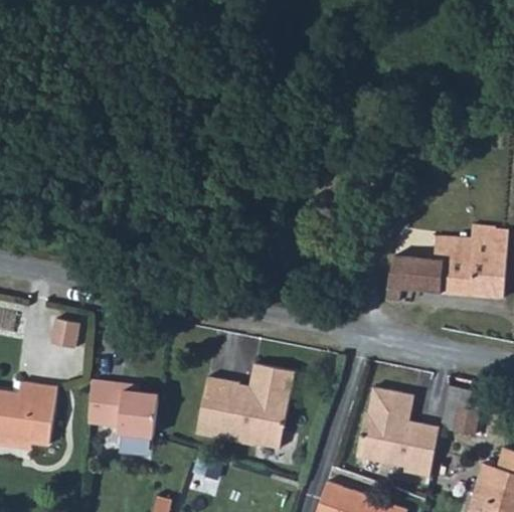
[(436,241),(434,262),(444,262),(443,278),(441,296),(472,298),(503,301),(507,234),(494,233),(494,230),(473,229),(472,243),(436,241)]
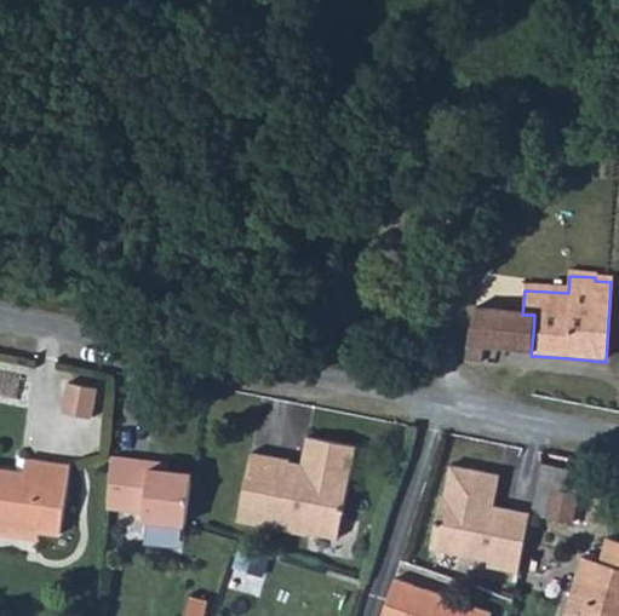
[(474,311),(466,350),(485,351),(531,356),(533,334),(534,315),(522,315),(474,311)]
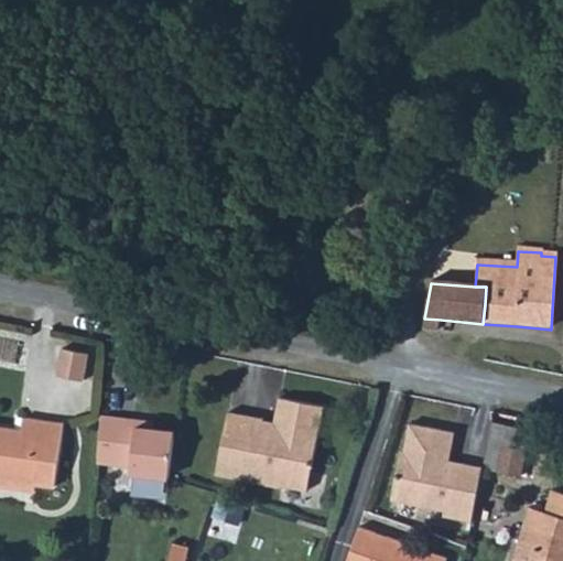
[(441,320),(424,319),(422,333),(439,335),(441,320)]
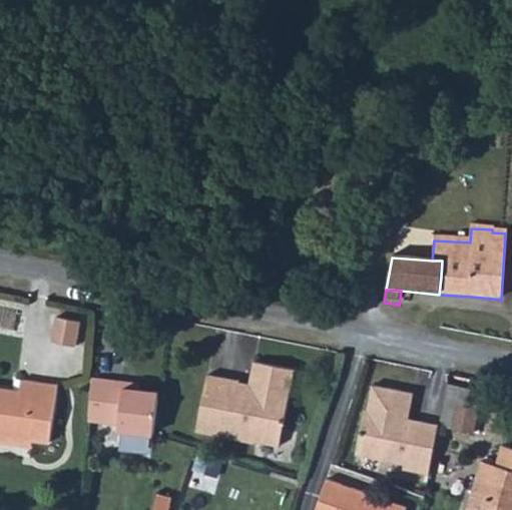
[(52,318),(46,343),(70,348),(75,323),(52,318)]
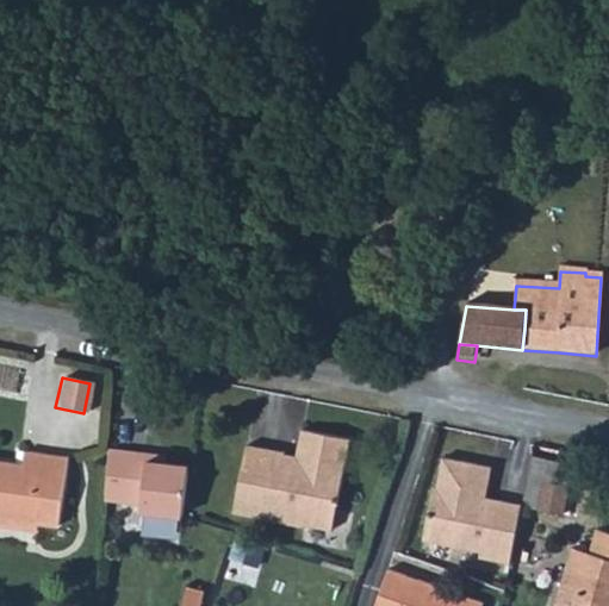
[(248,489),(235,486),(231,504),(230,512),(263,518),(273,510),(292,514),(297,524),(328,529),(342,457),(346,436),(298,426),(289,469),(278,467),(280,453),(255,447),(248,489)]
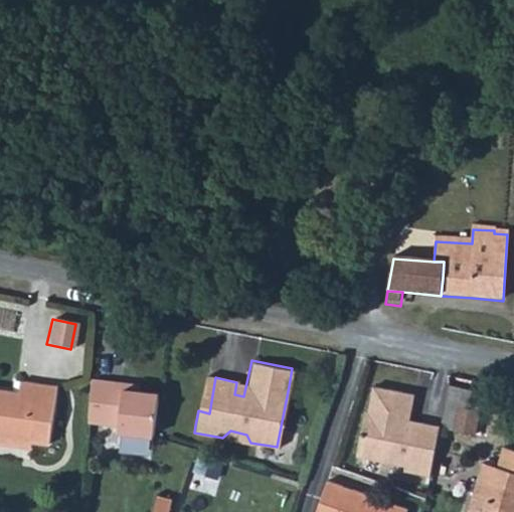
[(205,375),(198,410),(209,413),(215,377),(205,375)]
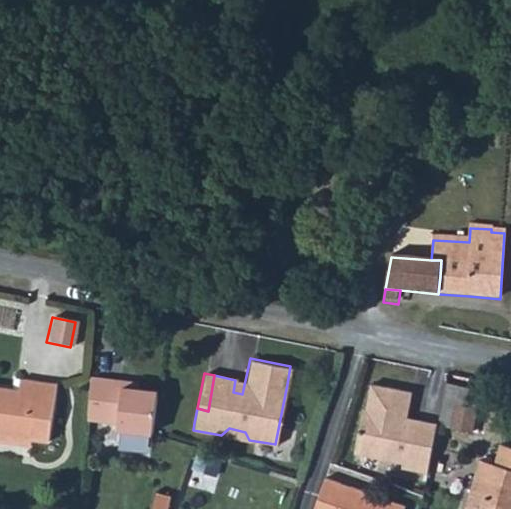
[(0,431),(48,441),(59,385),(24,378),(22,388),(0,383),(0,431)]
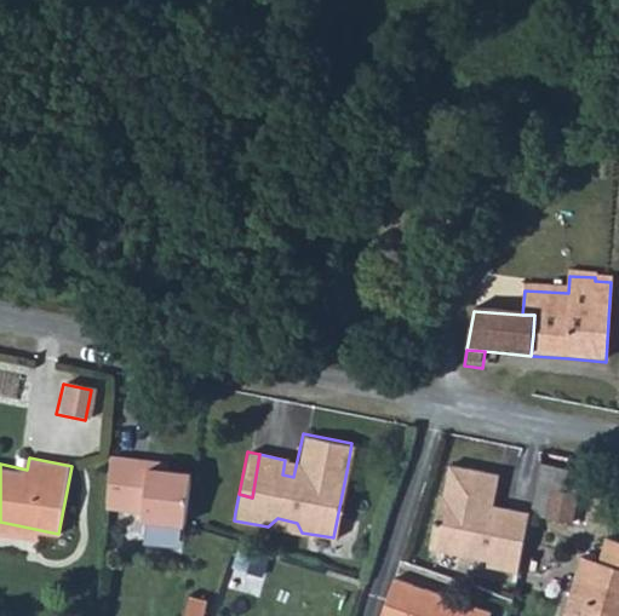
[(108,461),(104,512),(141,514),(141,524),(177,527),(179,517),(182,476),(145,473),(147,464),(127,462),(108,461)]
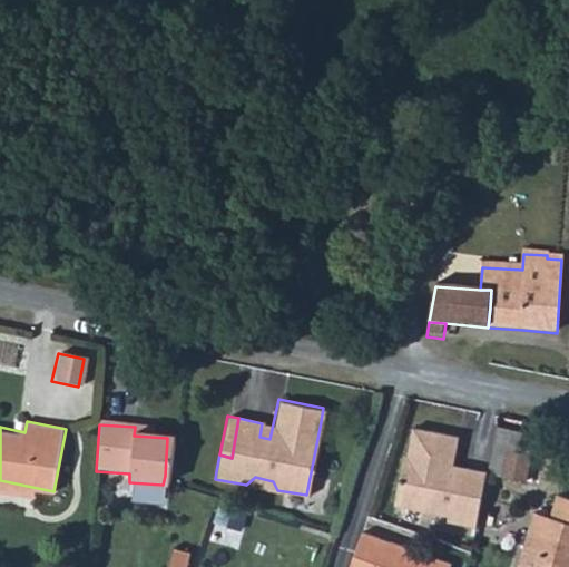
[(474,528),(488,473),(468,468),(466,473),(451,469),(452,465),(458,437),(415,427),(409,455),(405,453),(394,504),(445,517),(445,521),(474,528)]
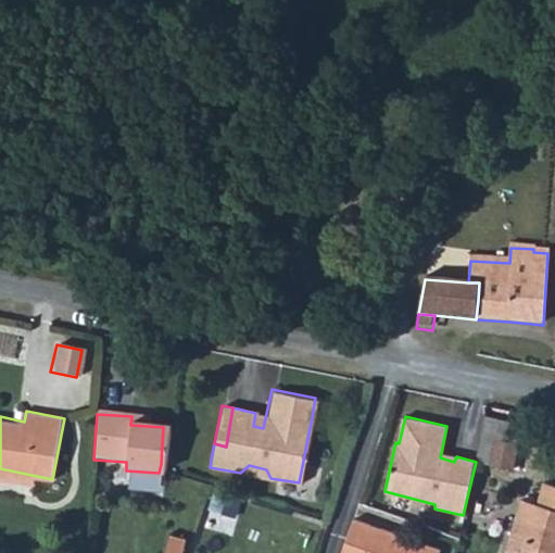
[(168,428),(163,427),(161,464),(159,473),(164,474),(165,465),(168,428)]
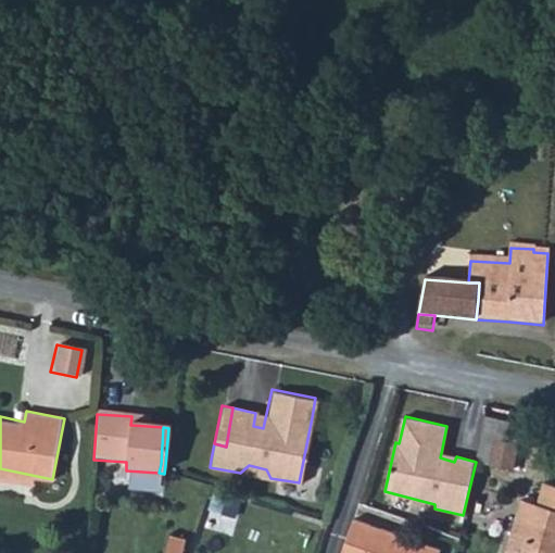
[(497,438),(492,465),(515,470),(521,443),(497,438)]
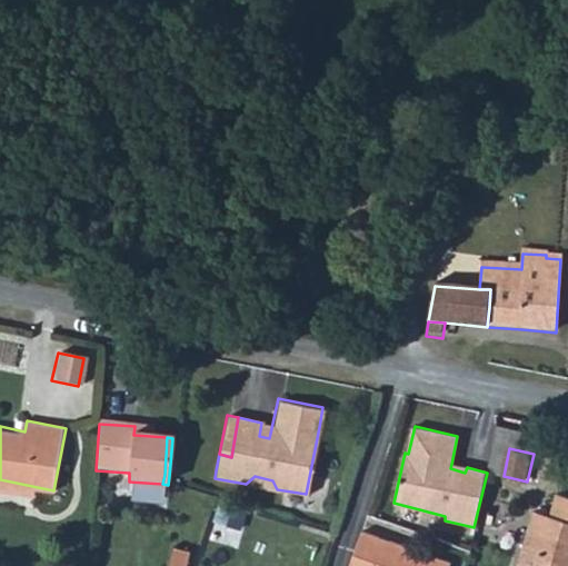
[(162,484),(129,482),(128,496),(167,498),(168,485),(162,484)]
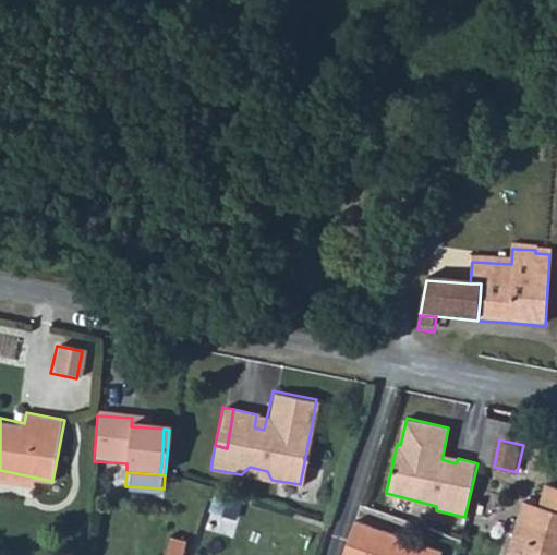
[(556,486),(547,483),(540,505),(539,505),(544,507),(539,522),(533,520),(519,515),(510,538),(532,546),(529,554),(556,554),(556,486)]
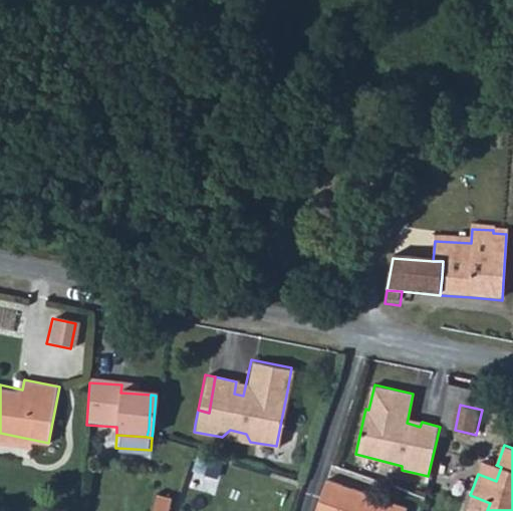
[(497,465),(483,460),(478,474),(491,479),(496,481),(501,467),(496,465),(497,465)]
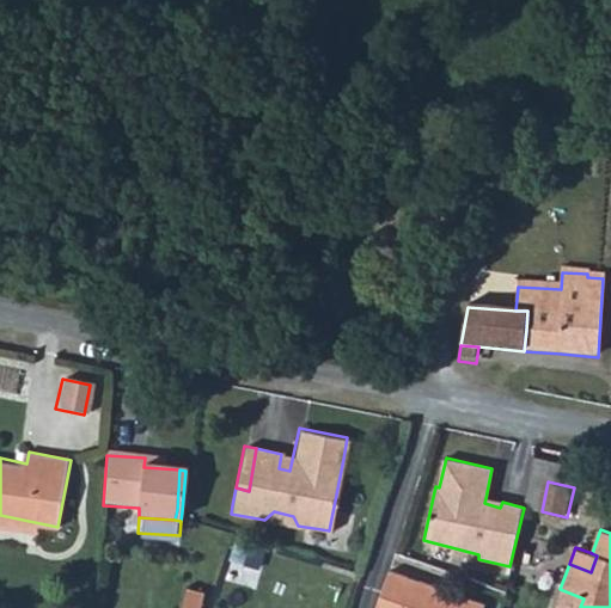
[(477,607),(389,575),(377,607),(477,607)]
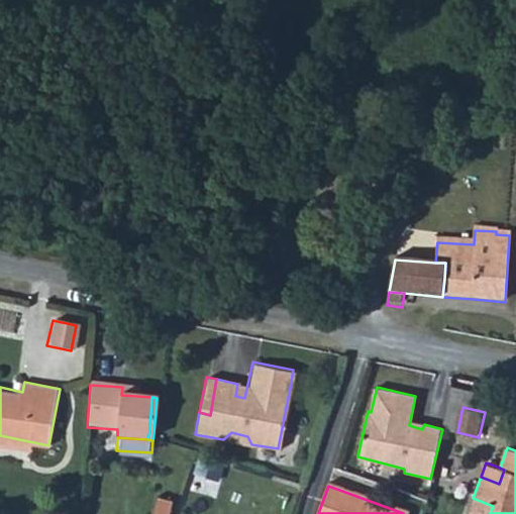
[(490,513),(493,506),(473,498),(467,513),(490,513)]
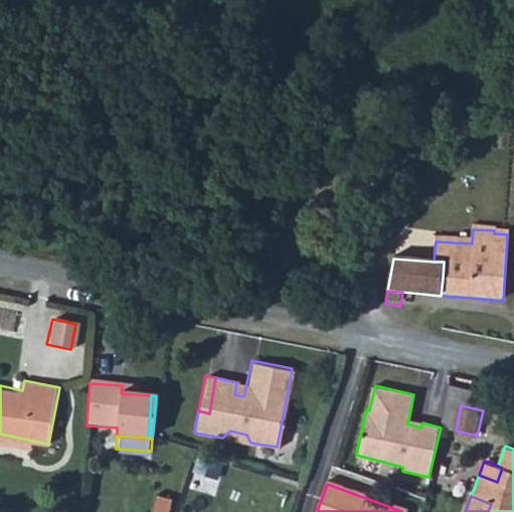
[(154,499),(152,511),(166,511),(168,502),(154,499)]
